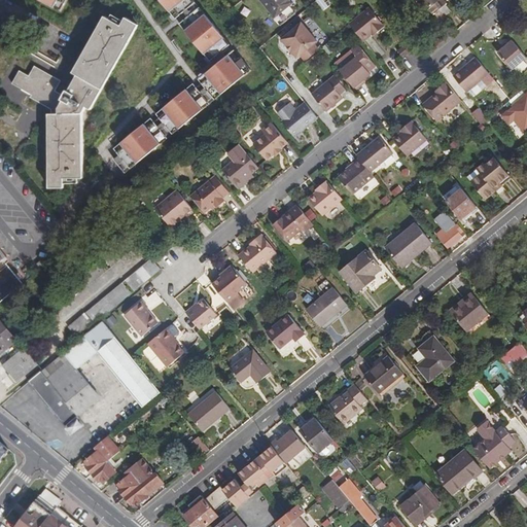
[(40,0),(61,11),(66,0),(40,0)]
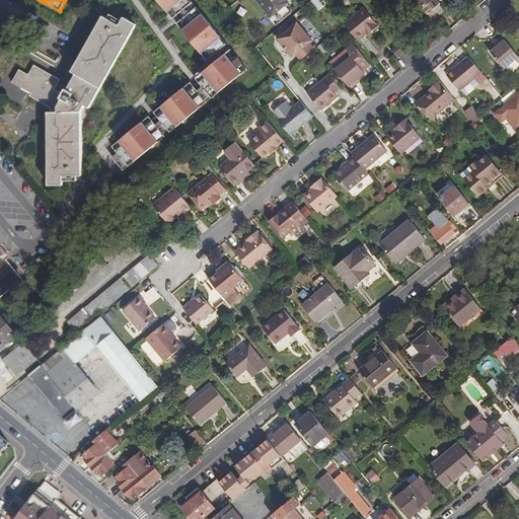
[(158,0),(173,18),(193,2),(191,0),(158,0)]
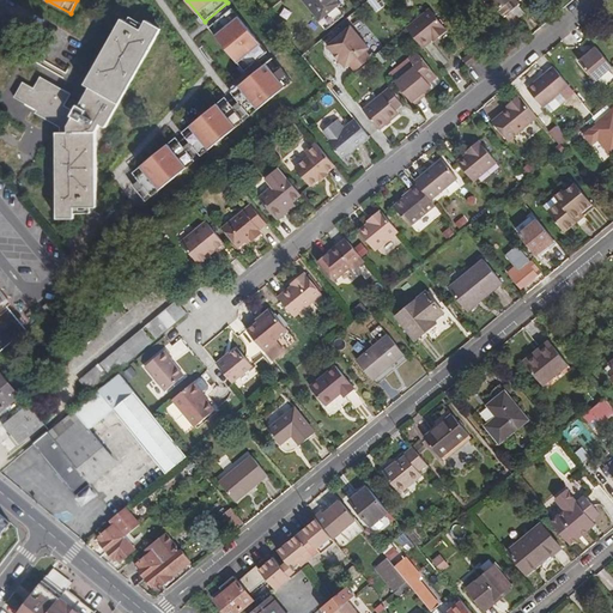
[(340,2),(338,0),(304,0),(328,28),(345,14),(337,5),(340,2)]
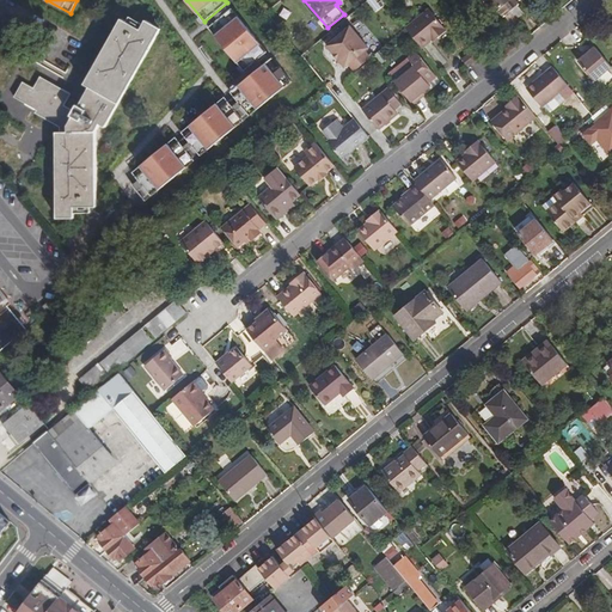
[(371,0),(369,1),(374,10),(384,5),(380,0),(371,0)]
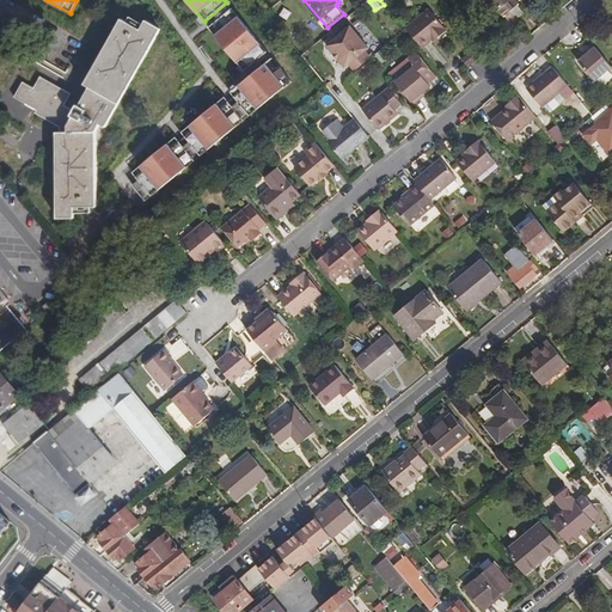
[(513,0),(484,0),(485,1),(484,4),(494,16),(499,12),(503,18),(505,17),(510,24),(522,14),(518,7),(519,6),(513,0)]
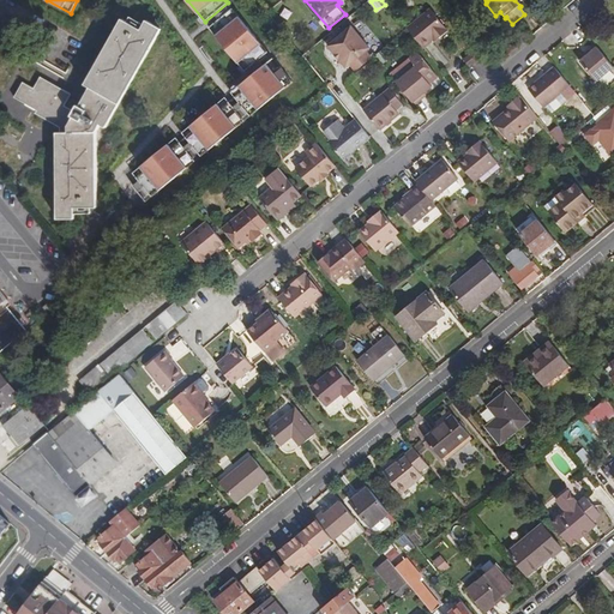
[(210,28),(246,71),(269,52),(233,8),(210,28)]
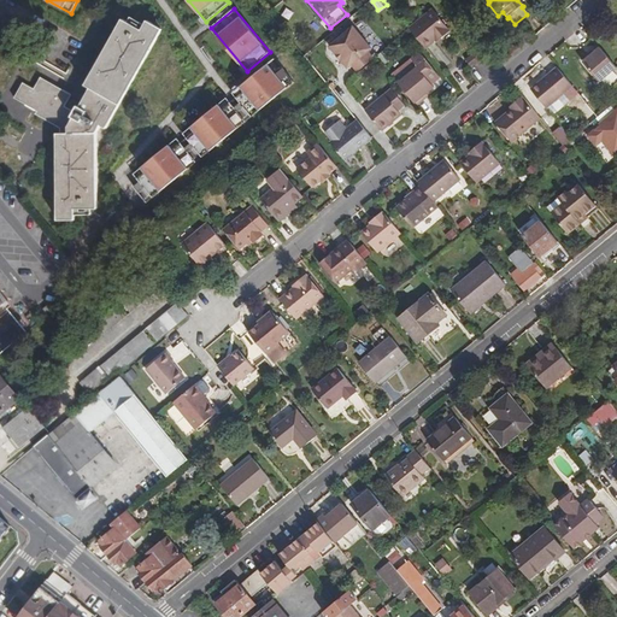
[(410,29),(427,51),(438,42),(441,39),(444,41),(453,34),(434,11),(410,29)]
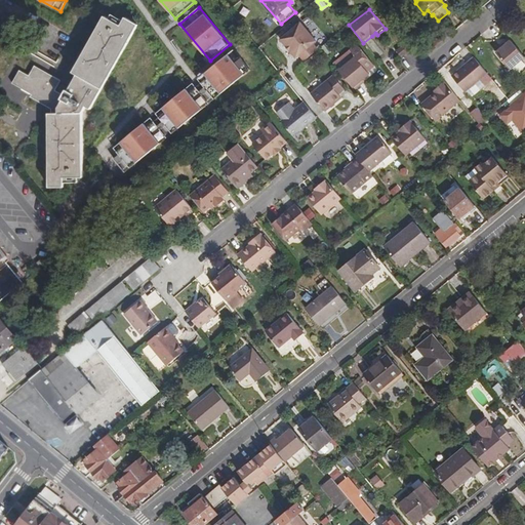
[(121,26),(105,16),(74,72),(78,74),(68,90),(66,89),(64,94),(55,90),(61,80),(35,66),(30,76),(19,71),(12,83),(32,94),(31,97),(52,109),(51,114),(49,114),(49,188),(64,187),(65,177),(83,177),(83,113),(86,108),(91,110),(138,26),(125,17),(121,26)]
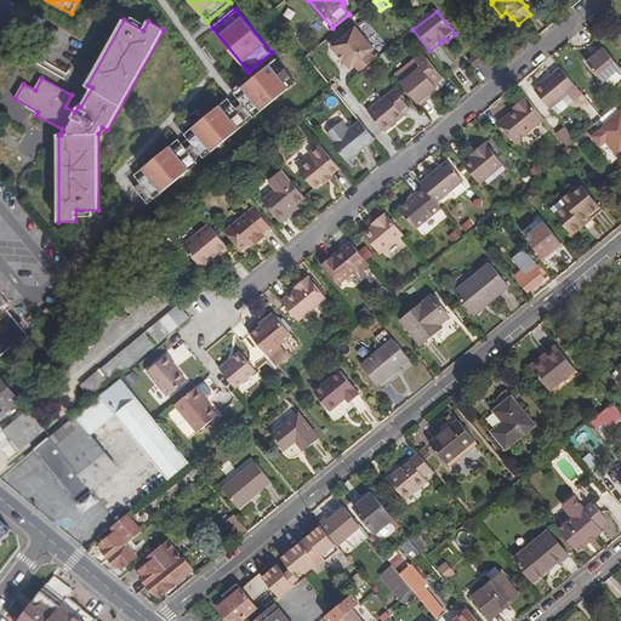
[(359,73),(377,58),(371,51),(374,47),(357,27),(332,47),(349,68),(353,66),(359,73)]
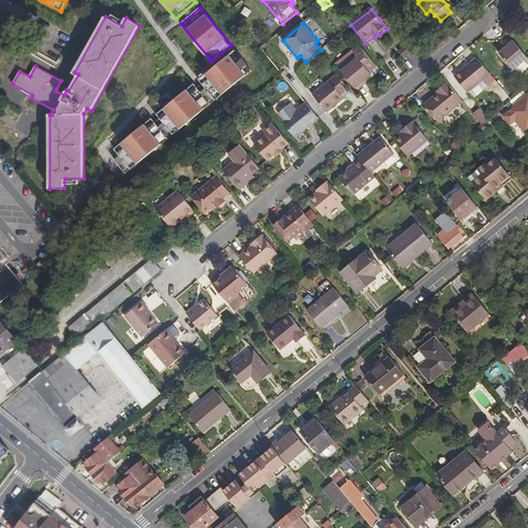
[(527,59),(512,39),(505,44),(507,46),(503,48),(498,54),(513,70),(527,59)]
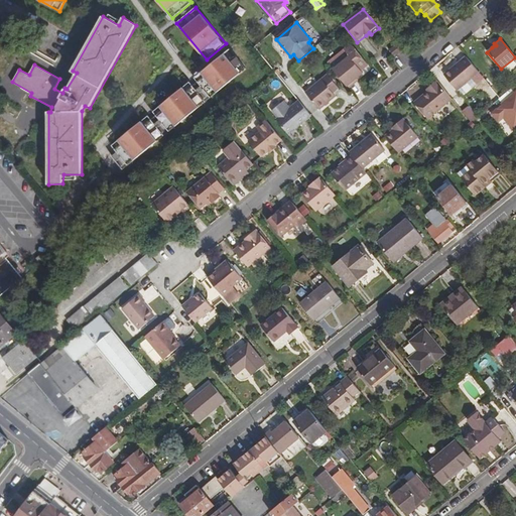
[(389,50),(394,56),(395,57),(401,51),(396,44),(389,50)]
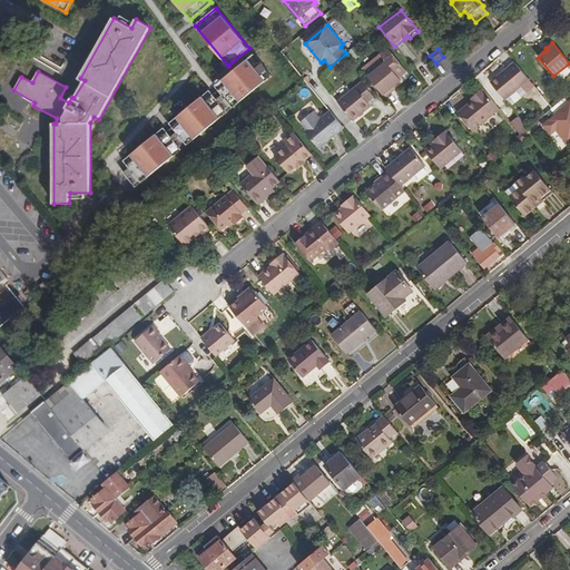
[(367,77),(384,98),(390,92),(389,90),(392,87),(400,81),(397,79),(405,72),(389,51),(381,58),(385,64),(367,77)]
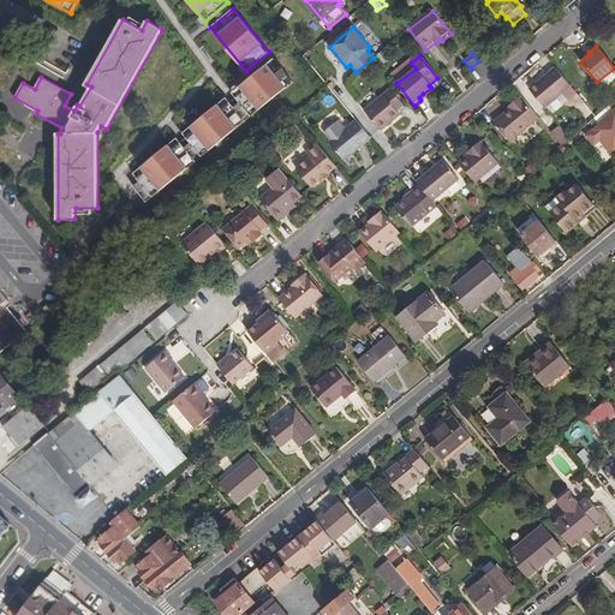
[(268,64),(232,93),(251,117),(293,82),(281,67),(274,72),(268,64)]
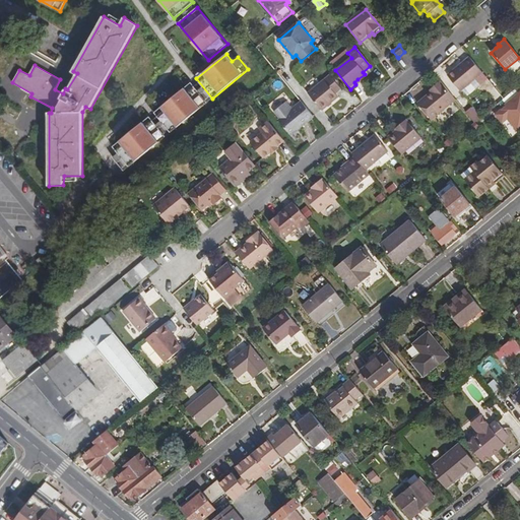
[(482,72),(469,57),(449,73),(462,89),(482,72)]
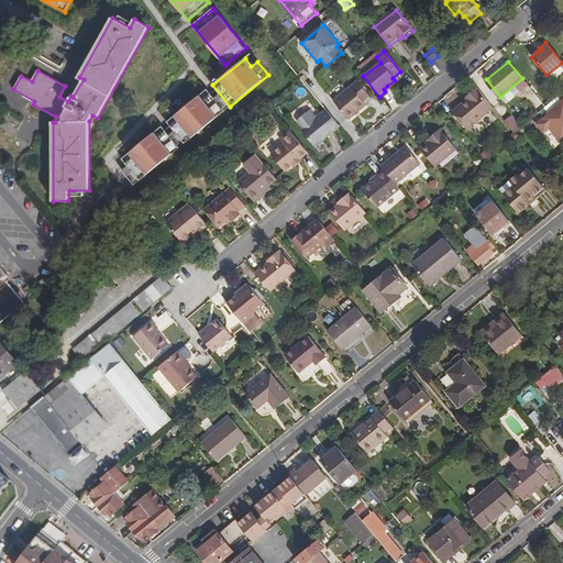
[(332,101),(348,120),(365,106),(361,99),(366,94),(356,81),(332,101)]
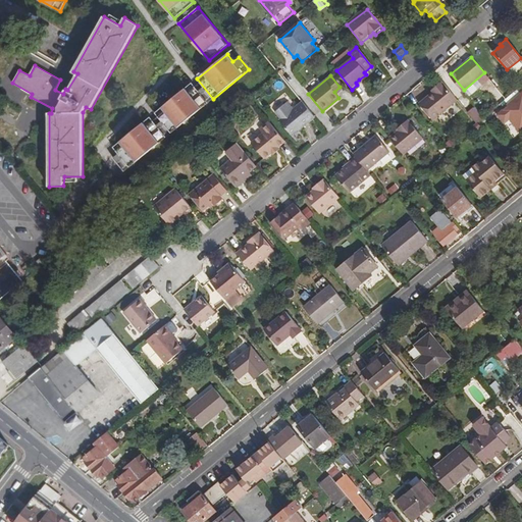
[(458,100),(442,82),(434,88),(436,90),(432,93),(419,103),(432,120),(458,100)]
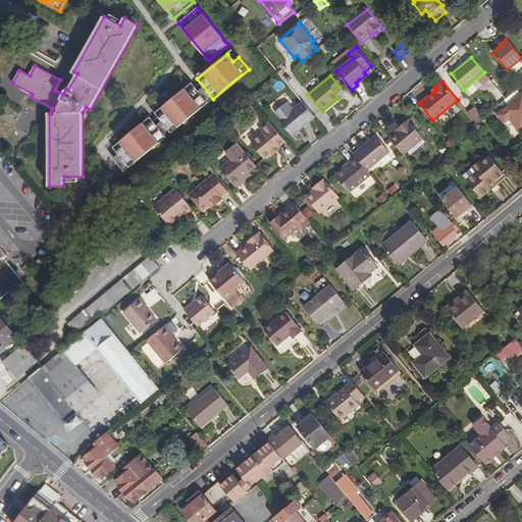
[(192,83),(155,113),(171,133),(208,103),(192,83)]
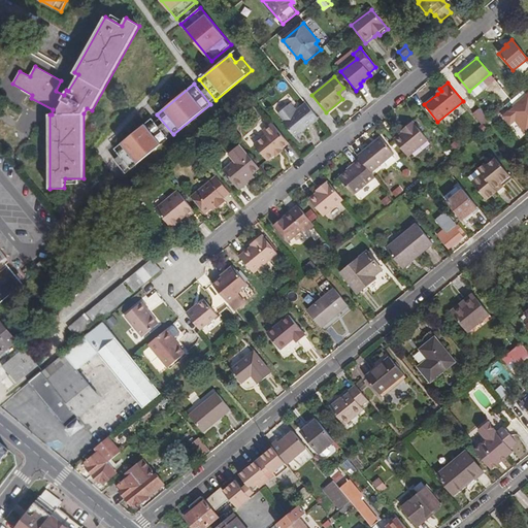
[(505,104),(512,99),(501,88),(496,93),(505,104)]
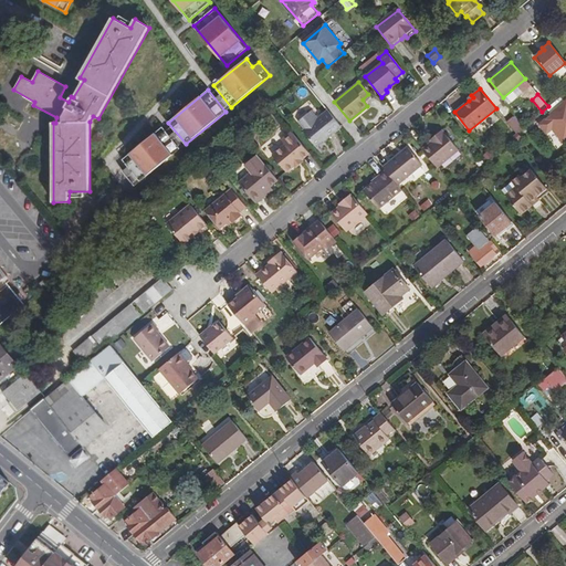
[(561,144),(565,138),(565,101),(549,115),(549,116),(537,126),(545,135),(551,130),(561,144)]
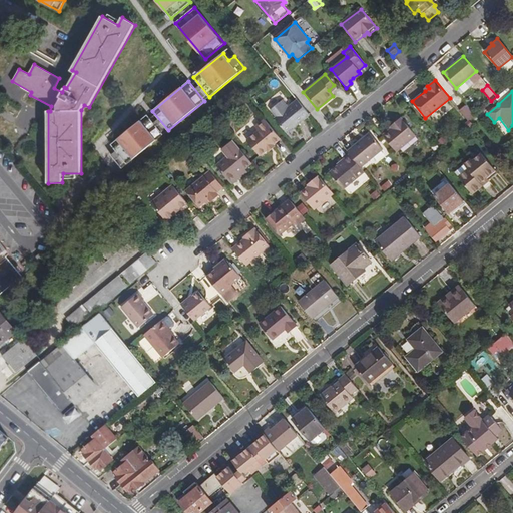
[(304,118),(292,104),(289,107),(283,99),(271,109),(277,116),(275,118),(287,132),(304,118)]
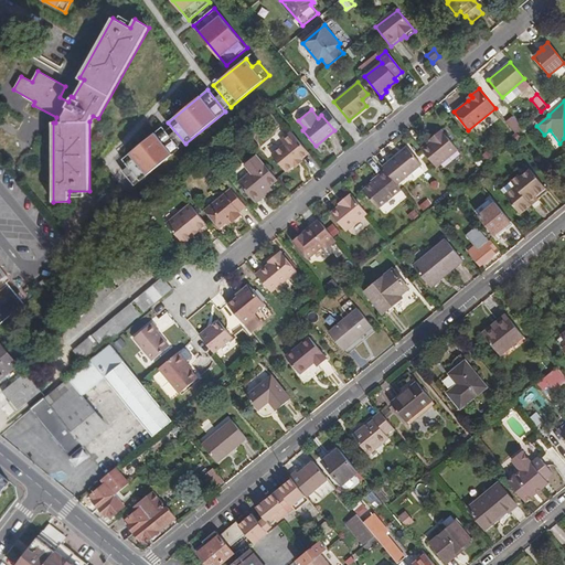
[(340,126),(327,110),(321,115),(334,130),(340,126)]
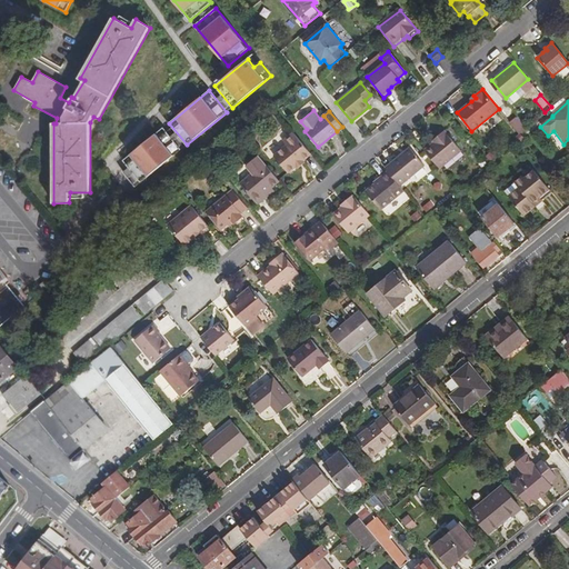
[(510,122),(519,135),(525,129),(516,118),(510,122)]
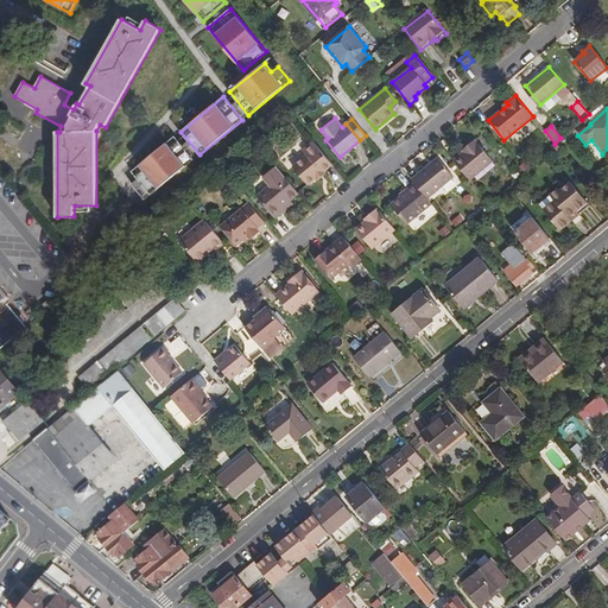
[(175,135),(132,171),(151,195),(194,159),(175,135)]
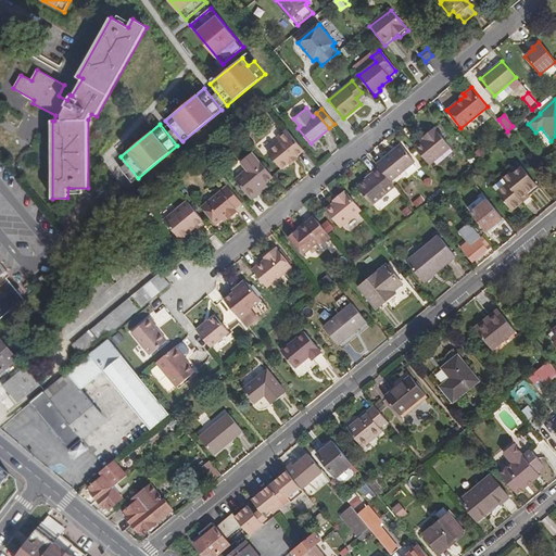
[(427,137),(414,147),(429,164),(450,148),(434,128),(425,135),(427,137)]
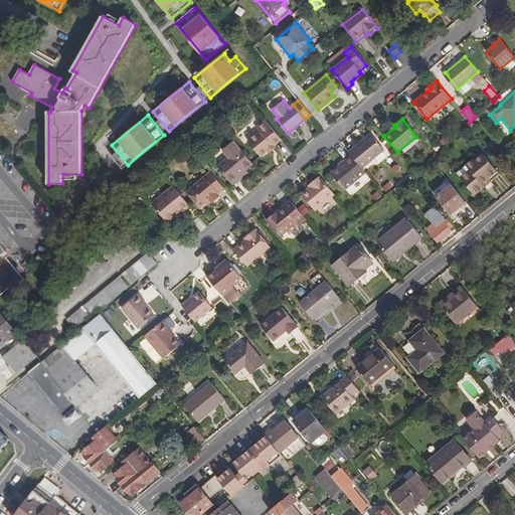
[(280,138),(266,121),(256,128),(260,132),(248,141),(261,156),(268,150),(274,145),(275,145),(274,143),(280,138)]
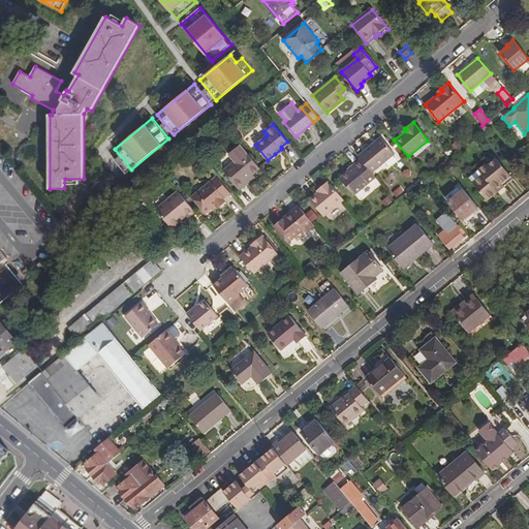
[(382,137),(359,156),(363,161),(372,173),(395,154),(382,137)]
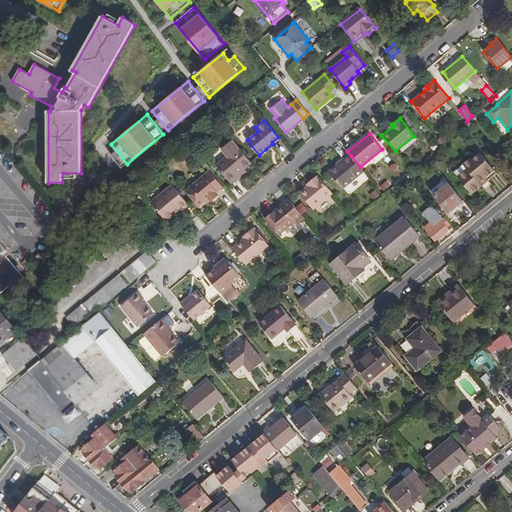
[(252,163),(233,140),(221,150),(226,156),(216,165),(233,185),(239,179),(237,176),(245,169),(252,163)]
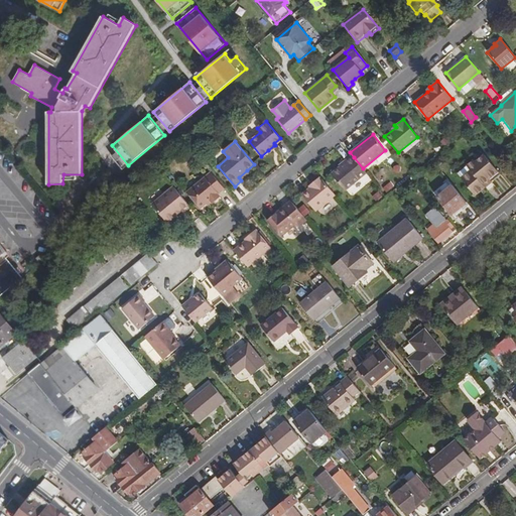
[(347,190),(367,174),(363,168),(354,157),(333,173),(347,190)]
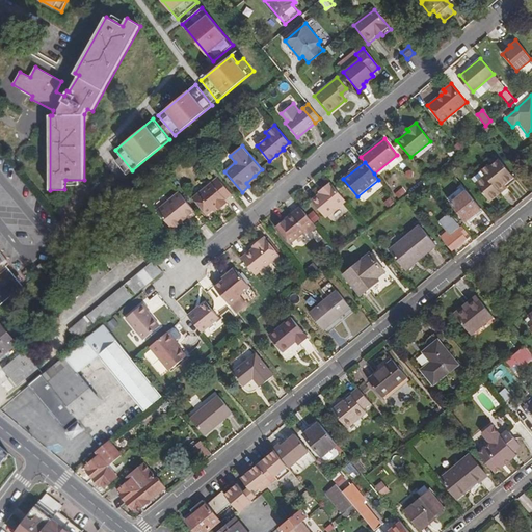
[(474,181),(478,186),(490,201),(500,193),(498,190),(505,184),(513,178),(501,162),(493,169),(490,167),(484,173),(474,181)]
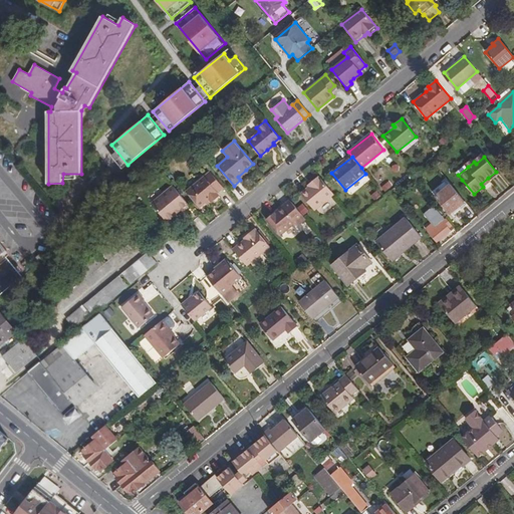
[(238,177),(240,180),(249,173),(246,170),(238,177)]
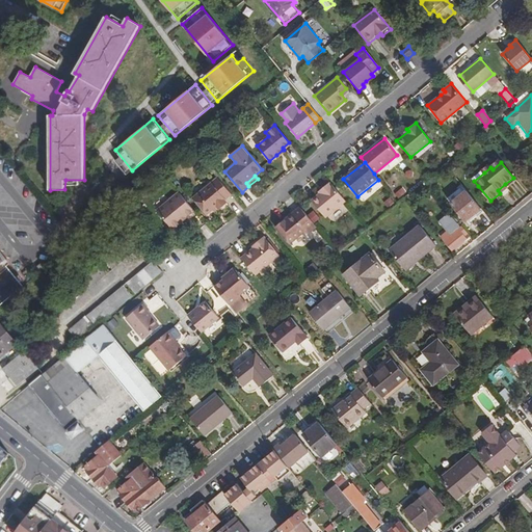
[(232,195),(217,178),(193,198),(207,215),(216,208),(219,210),(227,204),(224,201),(232,195)]
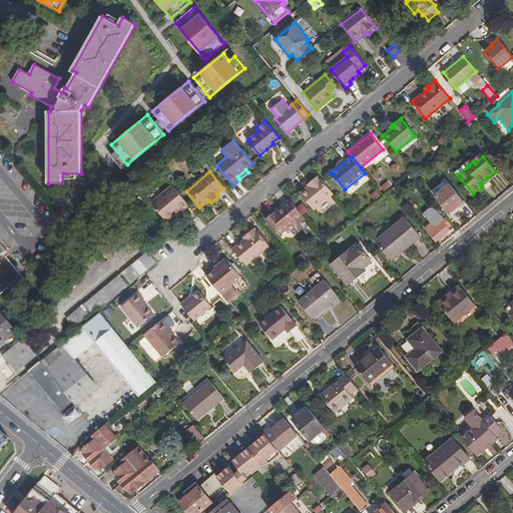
[(315,209),(334,194),(320,176),(310,183),(311,185),(302,193),(315,209)]
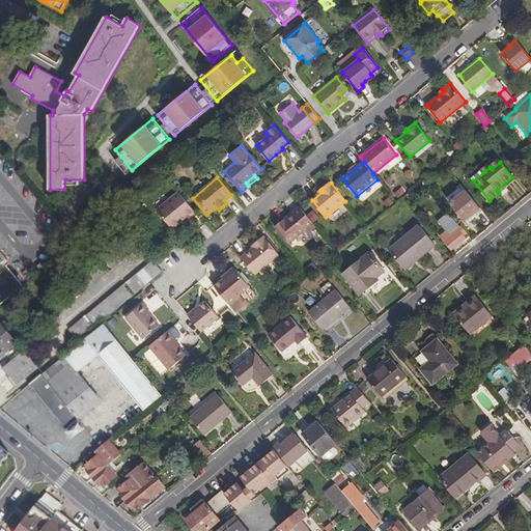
[(497,190),(499,193),(506,188),(504,184),(497,190)]
